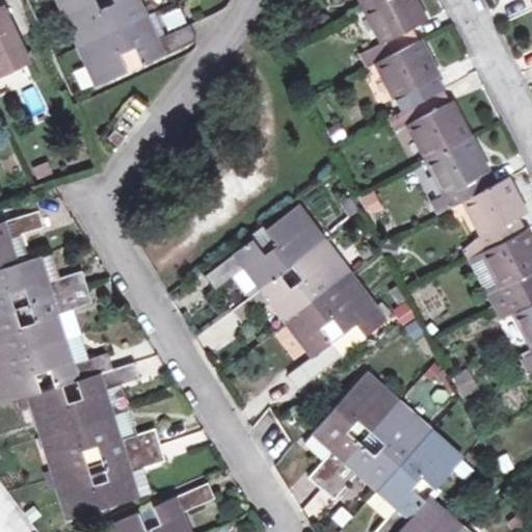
[(95,0),(75,0),(60,6),(77,45),(144,15),(137,0),(111,0),(113,1),(99,8),(95,0)]
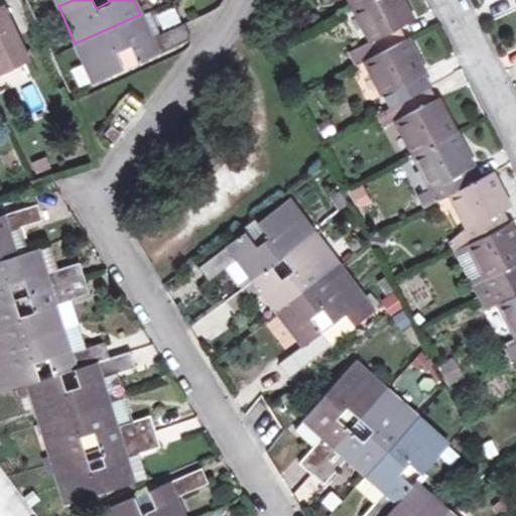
[(351,0),(379,53),(366,59),(390,106),(376,114),(382,126),(396,118),(431,186),(438,200),(449,192),(468,229),(462,231),(470,246),(484,274),(486,277),(492,291),(515,336),(515,238),(502,211),(508,207),(490,172),(478,179),(398,26),(411,20),(400,0),(351,0)]
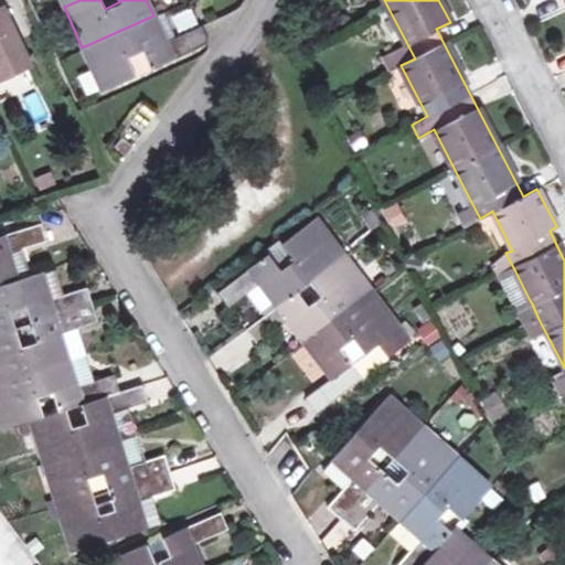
[(0,72),(27,61),(1,9),(0,9),(0,72)]
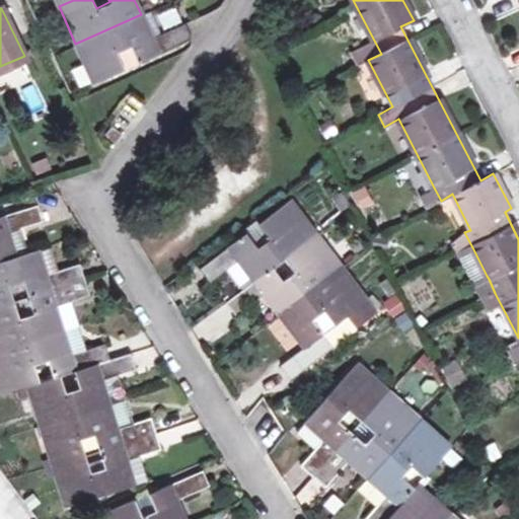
[(151,38),(159,34),(148,11),(141,14),(151,38)]
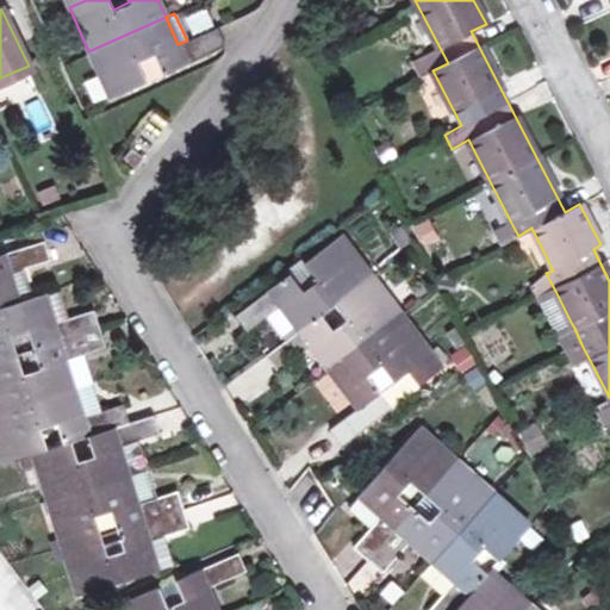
[(166,17),(88,51),(110,97),(147,81),(138,62),(154,55),(162,74),(224,47),(215,27),(187,41),(178,44),(166,17)]
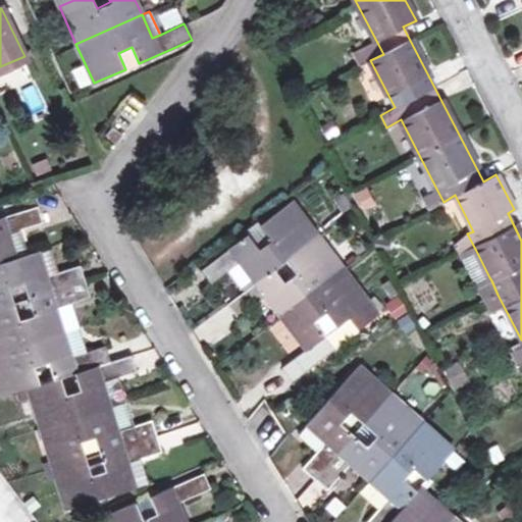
[(118,53),(125,69),(139,63),(132,47),(118,53)]
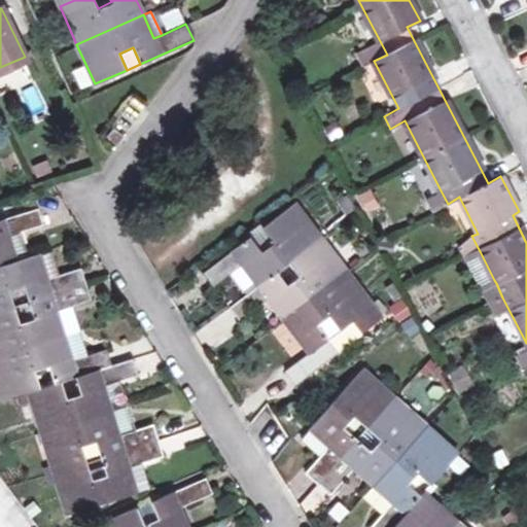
[(116,144),(124,136),(114,129),(107,137),(116,144)]
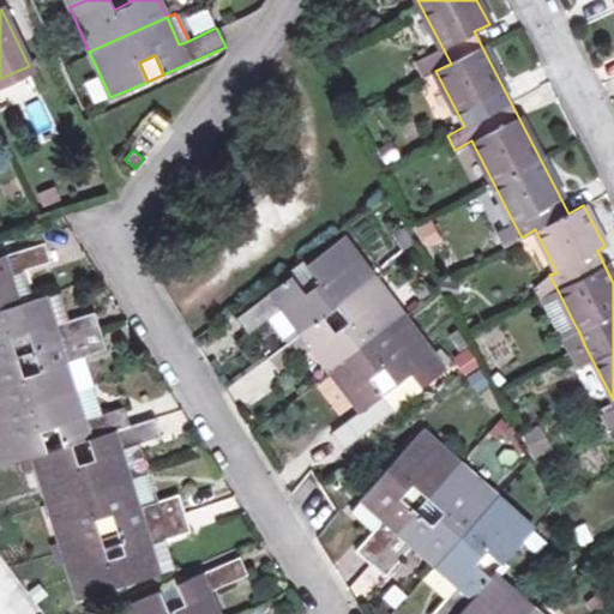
[(417,228),(426,247),(441,240),(433,221),(417,228)]
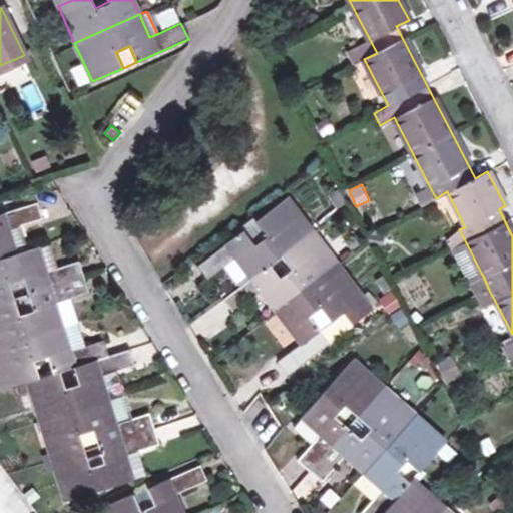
[(422,205),(436,198),(429,185),(416,192),(422,205)]
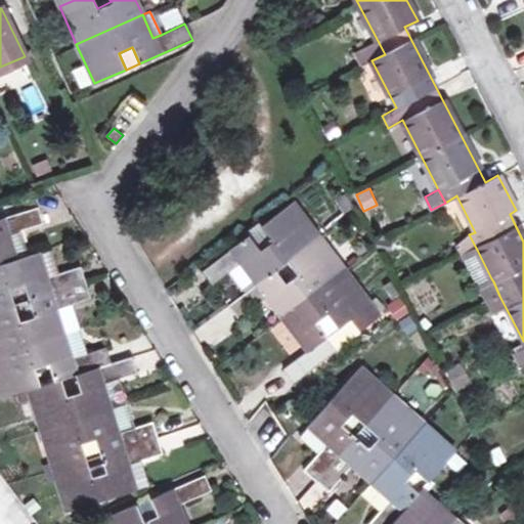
[(258,221),(245,231),(248,236),(202,271),(211,284),(228,270),(242,260),(258,282),(245,293),(228,306),(237,318),(267,296),(309,349),(284,368),(293,382),(335,349),(325,338),(313,322),(325,312),(338,329),(351,318),(360,331),(380,316),(292,202),(262,226),(258,221)]
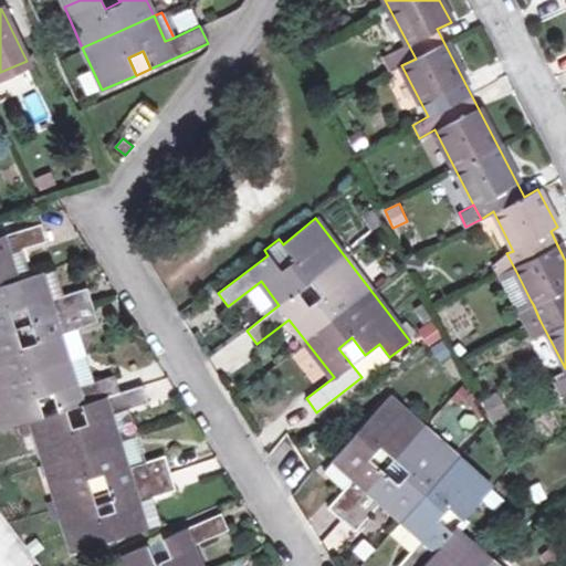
[(0,425),(1,428),(30,419),(70,549),(145,528),(136,501),(174,490),(163,456),(143,462),(126,467),(117,440),(109,413),(147,402),(140,386),(118,392),(113,375),(75,386),(60,333),(96,322),(86,289),(49,300),(40,272),(17,280),(8,252),(44,241),(40,223),(0,234),(0,425)]
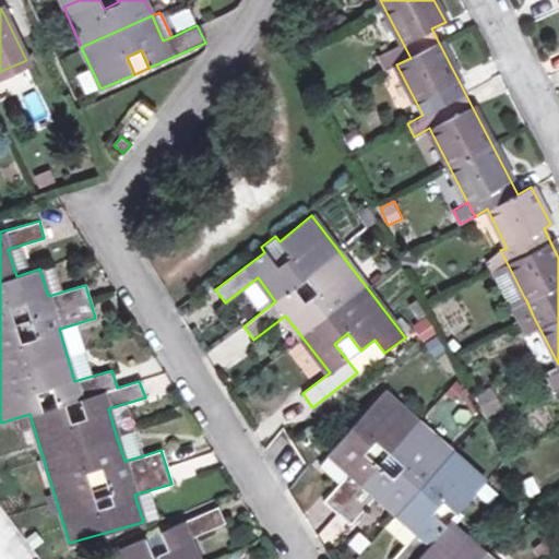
[(524,297),(509,266),(494,274),(510,305),(524,297)]
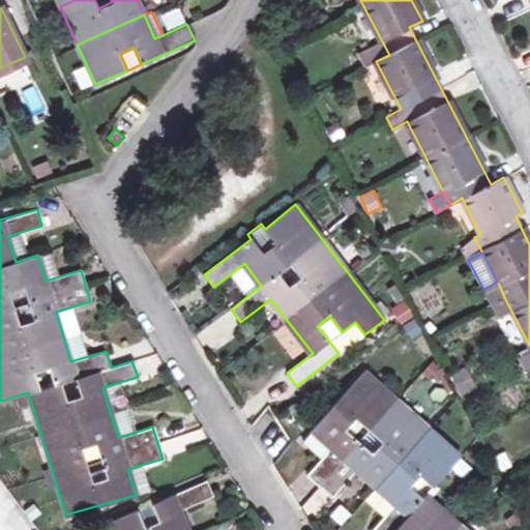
[(244,263),(231,273),(247,296),(261,286),(244,263)]
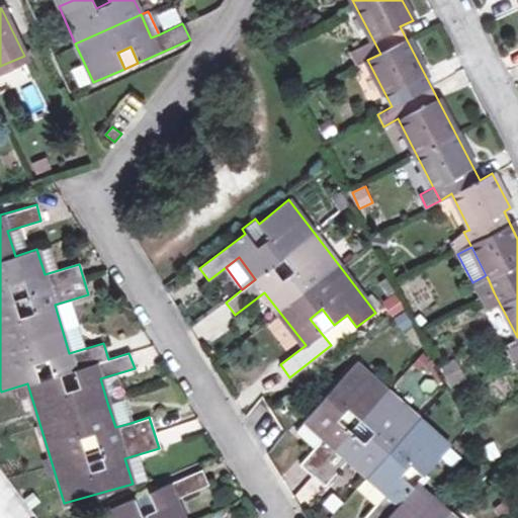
[(494,292),(488,278),(473,285),(481,299),(494,292)]
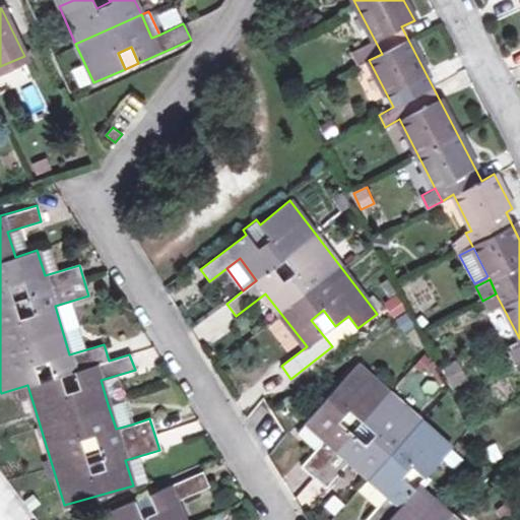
[(392,318),(406,312),(399,296),(384,302),(392,318)]
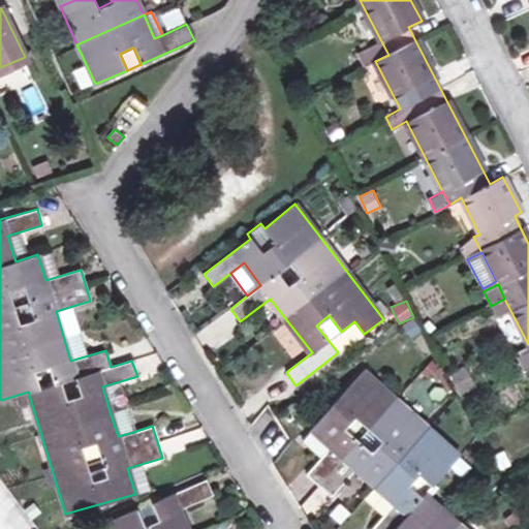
[(329,341),(341,332),(329,315),(316,325),(329,341)]
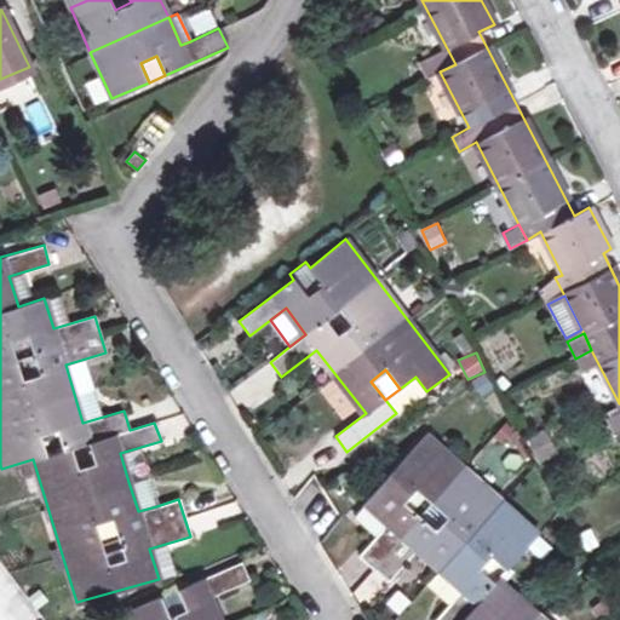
[(581,379),(597,414),(614,406),(598,371),(581,379)]
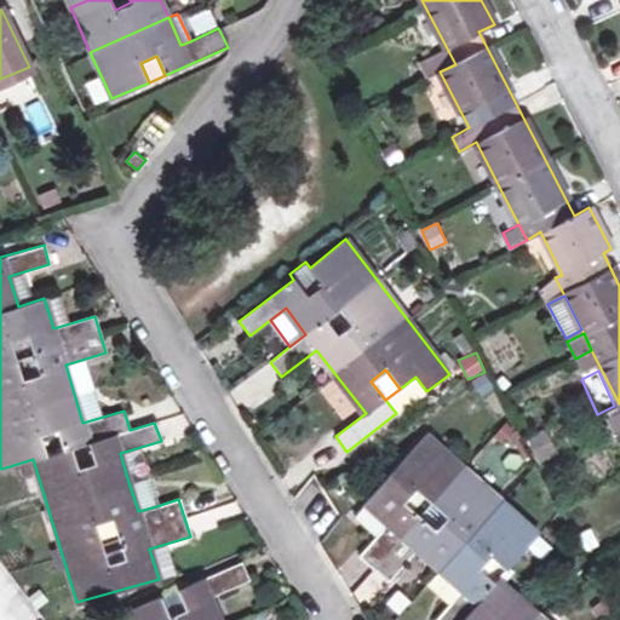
[(338,419),(352,411),(337,380),(321,388),(338,419)]
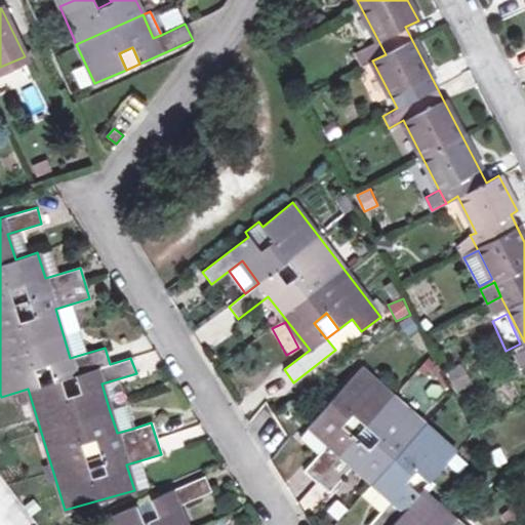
[(458,524),(453,519),(420,491),(418,493),(405,482),(415,470),(429,482),(455,452),(359,367),(309,425),(329,443),(319,454),(305,471),(329,491),(353,465),(392,499),(369,524),(458,524)]
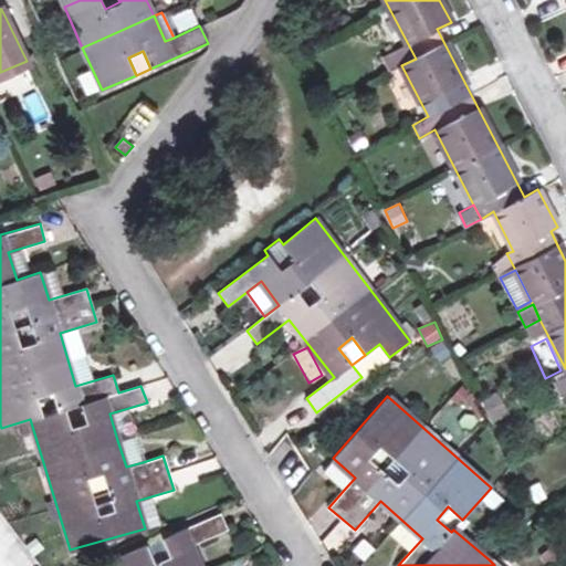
[(135,436),(117,440),(126,467),(143,462),(135,436)]
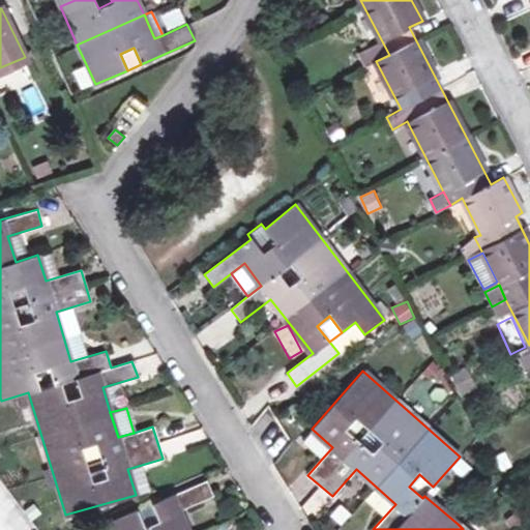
[(332,447),(312,429),(301,440),(322,459),(332,447)]
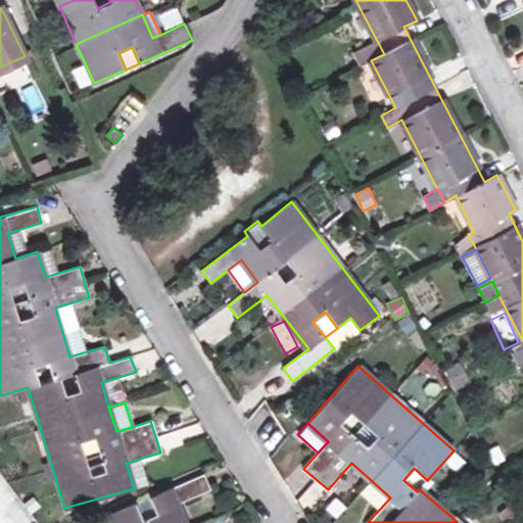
[(185,522),(177,503),(209,488),(203,473),(149,496),(157,514),(143,520),(136,503),(100,519),(101,522),(185,522)]
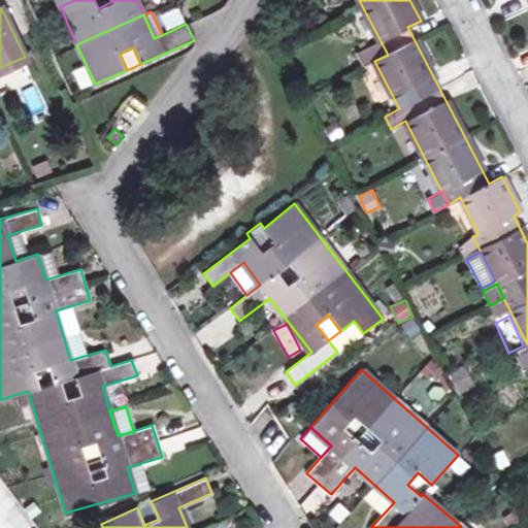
[(151,501),(137,507),(144,525),(159,519),(151,501)]
